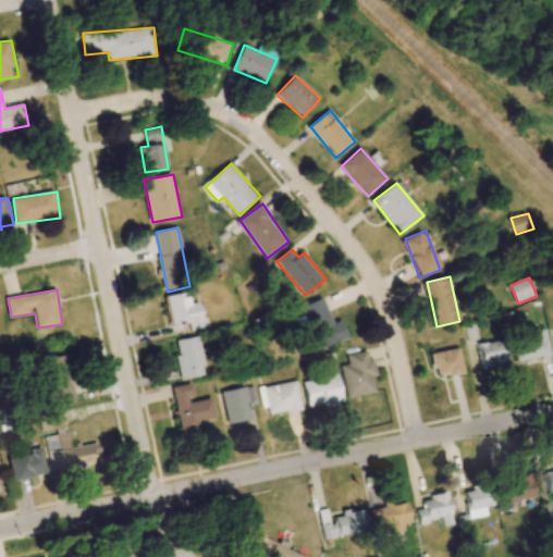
[(195,320),(189,292),(169,297),(174,325),(195,320)]
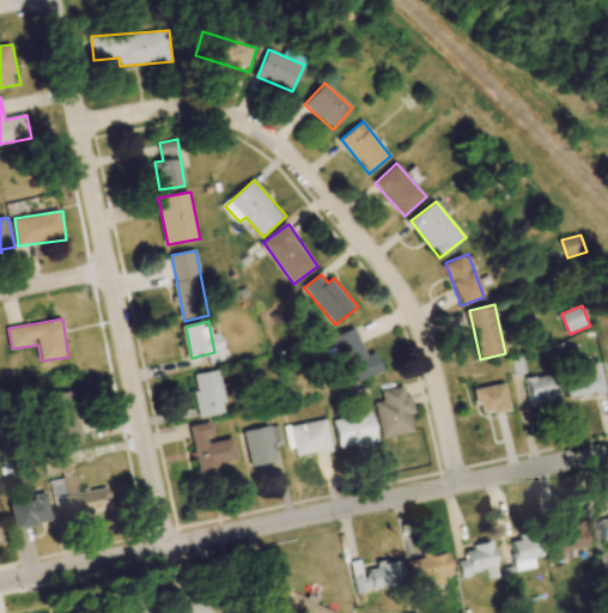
[(369,356),(357,328),(333,338),(338,347),(329,351),(335,364),(344,360),(354,384),(385,371),(378,352),(369,356)]
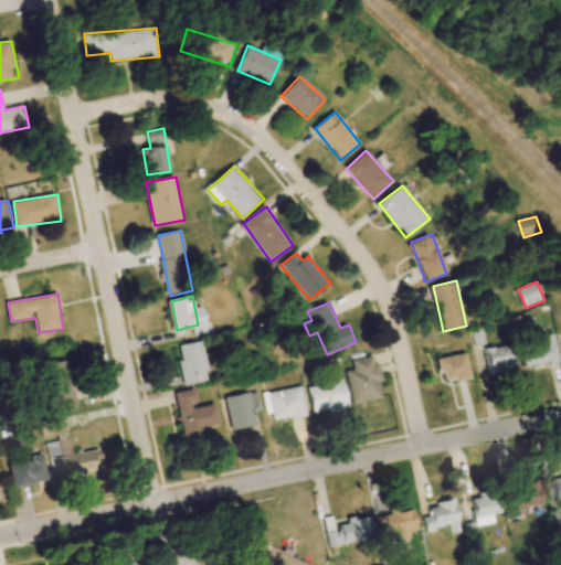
[(474,330),(478,347),(489,344),(484,328),(474,330)]
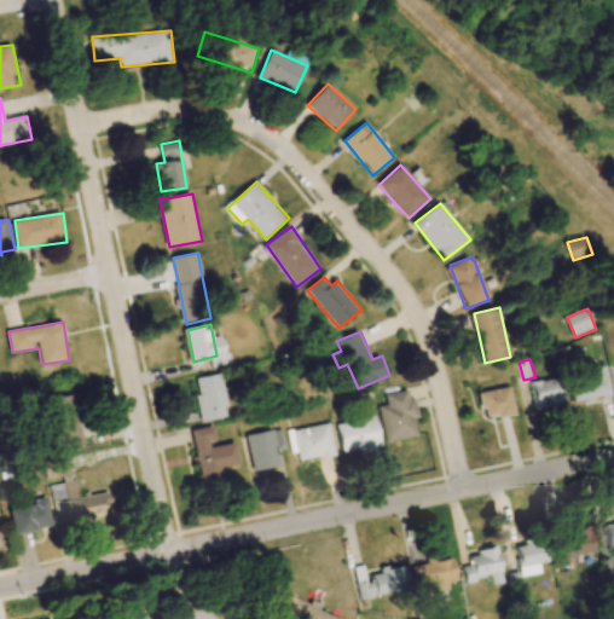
[(578,401),(613,394),(613,387),(609,368),(573,374),(578,401)]
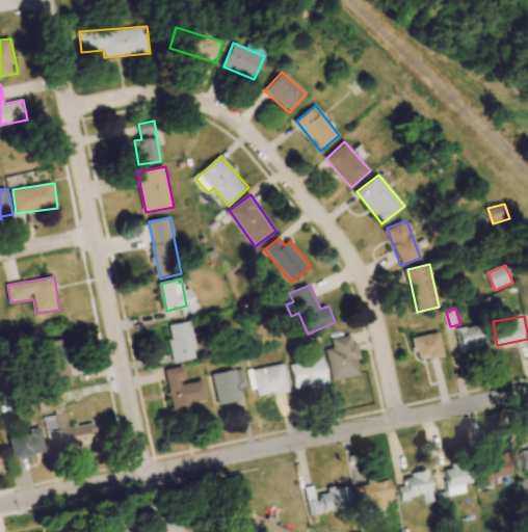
[(169,325),(176,362),(199,357),(192,321),(169,325)]
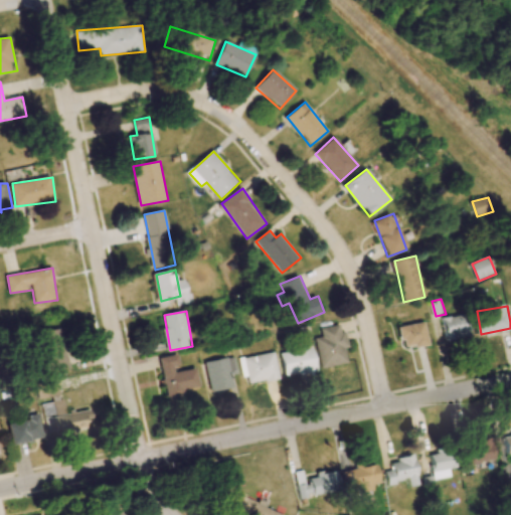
[(472,336),(467,314),(445,319),(450,341),(472,336)]
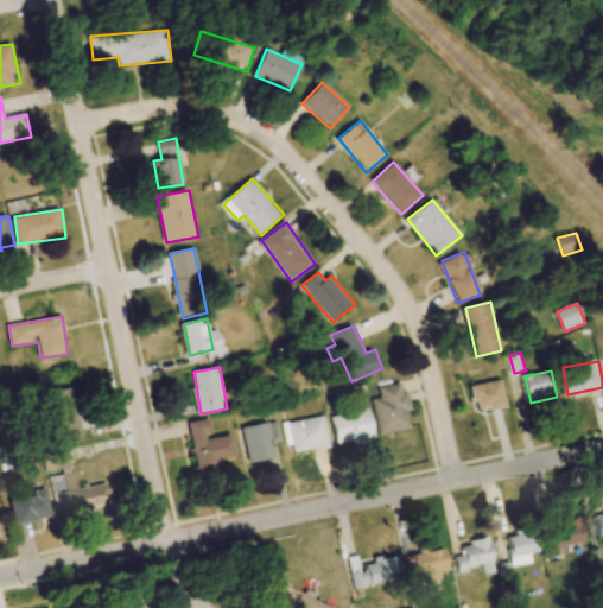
[(473,386),(478,411),(489,407),(490,411),(507,407),(501,380),(473,386)]
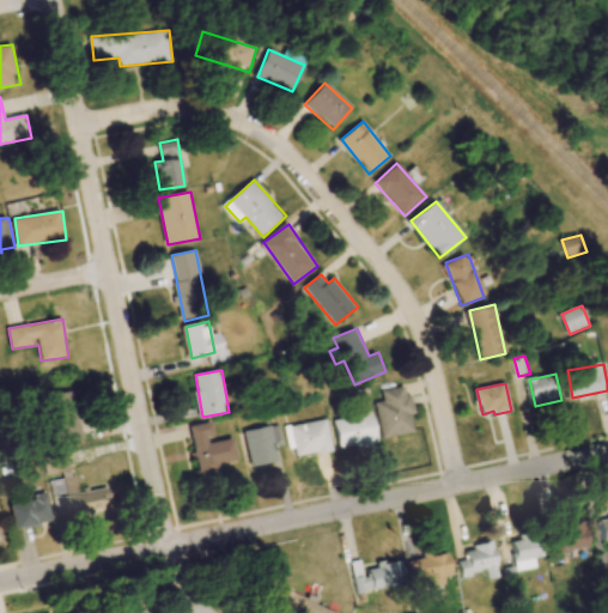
[(385,390),(387,401),(380,402),(384,437),(418,434),(413,395),(408,396),(407,387),(385,390)]
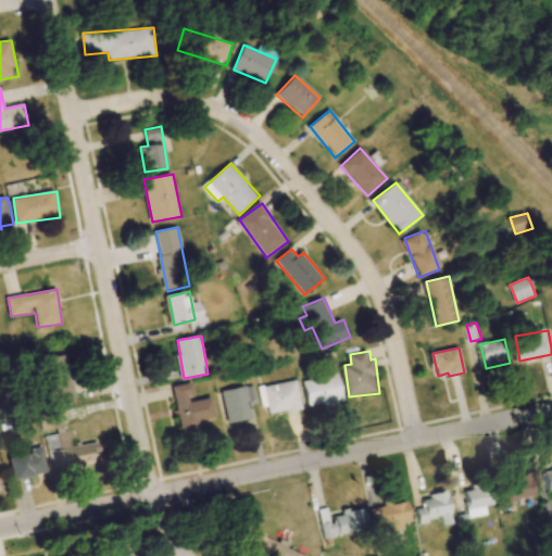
[(77,399),(67,354),(41,359),(51,404),(77,399)]
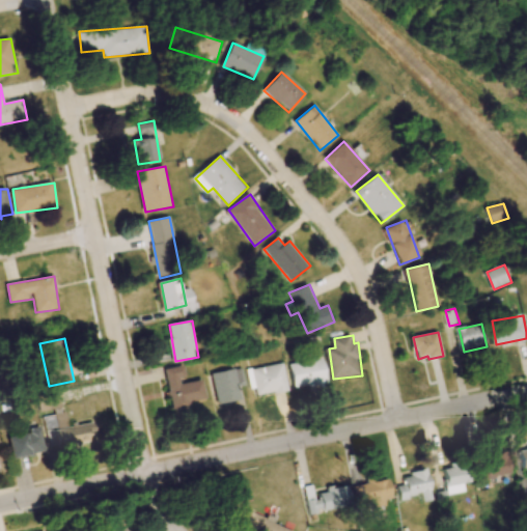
[(330,383),(325,358),(292,364),(297,389),(330,383)]
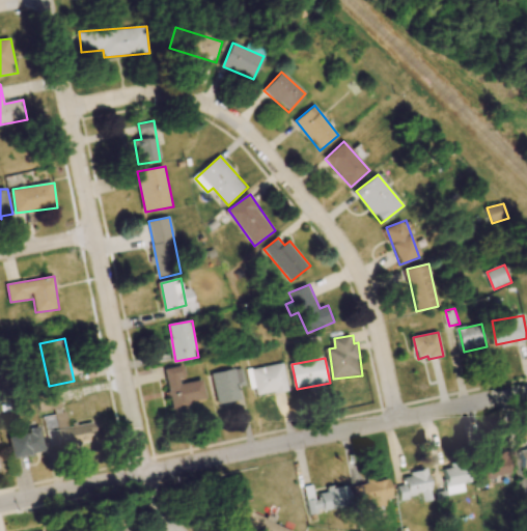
[(256,396),(290,390),(285,363),(251,370),(256,396)]
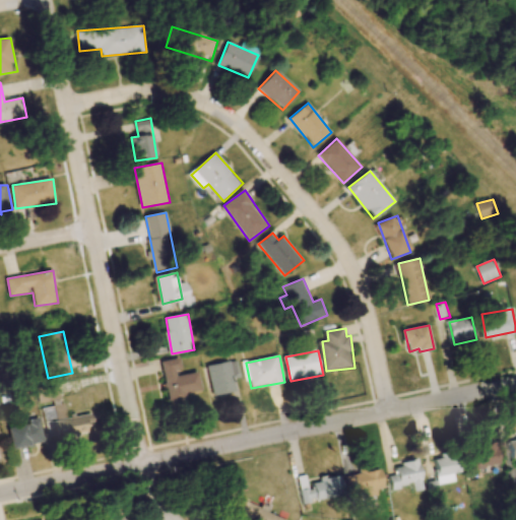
[(163,362),(171,404),(189,401),(188,393),(203,391),(199,370),(183,373),(181,358),(163,362)]
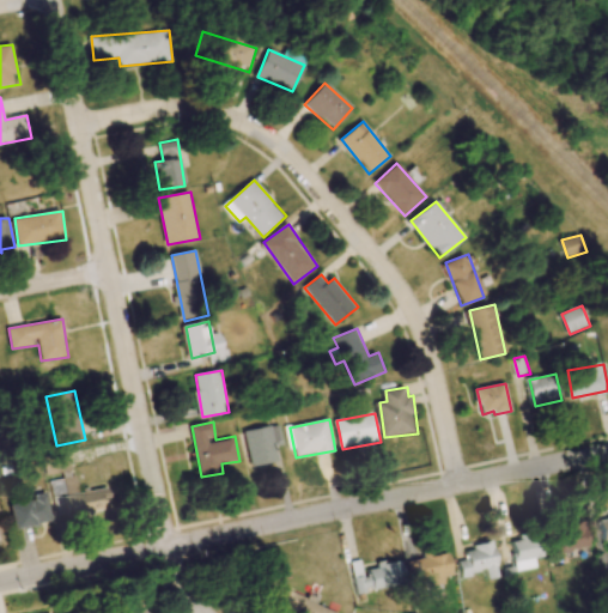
[(286,445),(283,425),(247,430),(251,466),(279,461),(277,447),(286,445)]
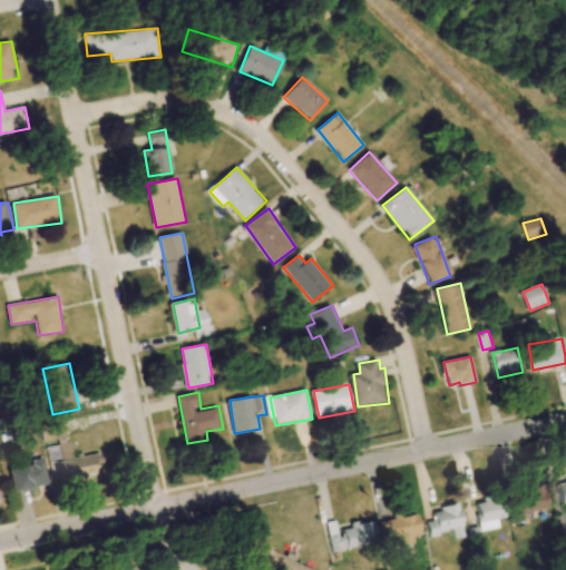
[(68,438),(64,421),(41,426),(46,443),(68,438)]
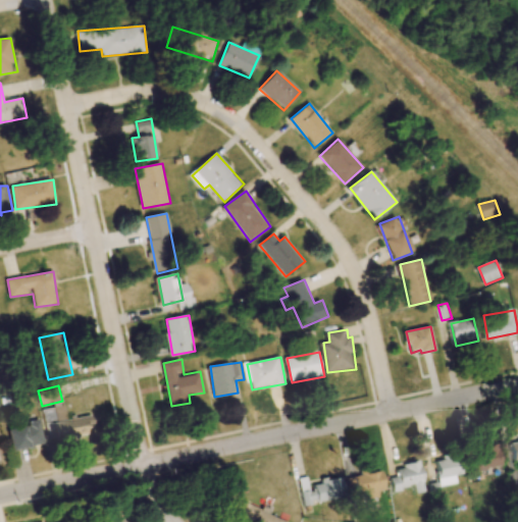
[(57,440),(84,435),(85,439),(98,437),(94,415),(68,419),(66,406),(45,409),(47,423),(54,422),(57,440)]
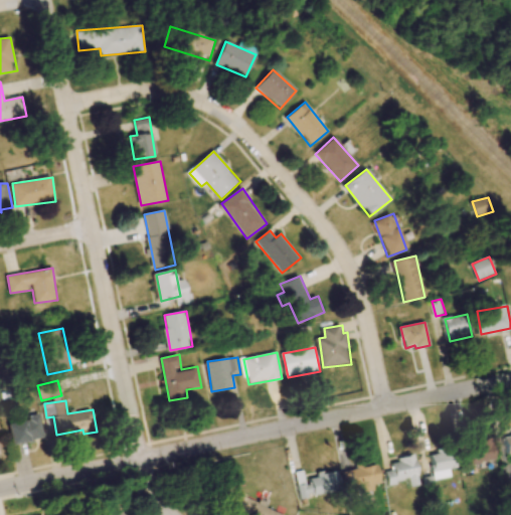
[(45,438),(40,413),(29,415),(30,419),(9,423),(13,445),(45,438)]
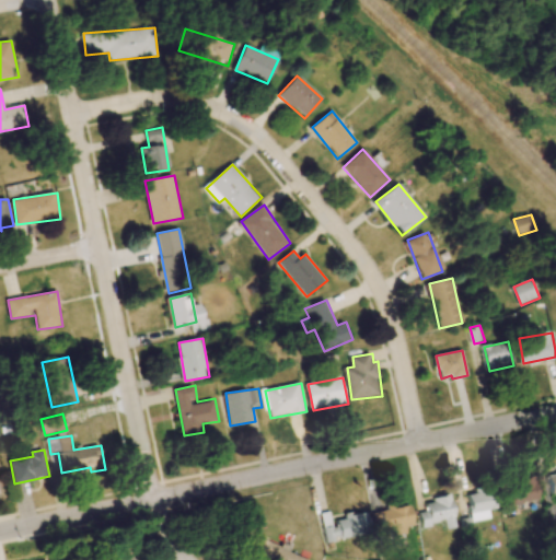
[(540,502),(536,478),(508,481),(510,505),(540,502)]
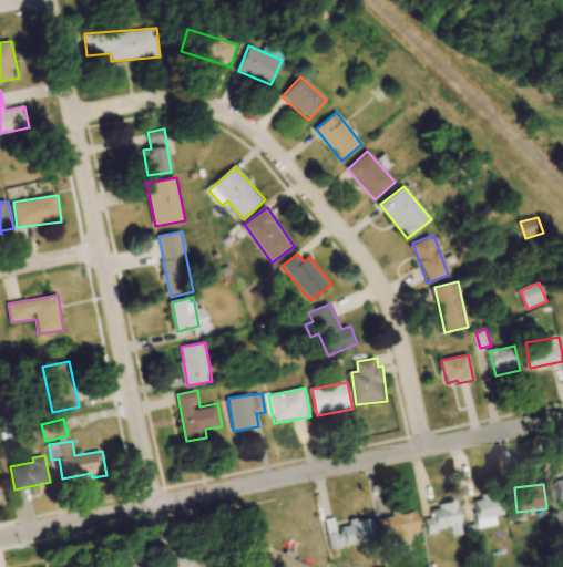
[(497,516),(504,515),(502,496),(476,500),(479,528),(498,526),(497,516)]
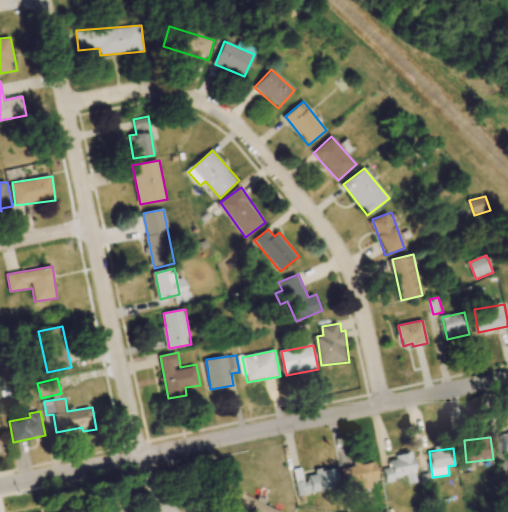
[(387,481),(407,478),(408,484),(418,482),(413,454),(390,457),(392,468),(385,469),(387,481)]
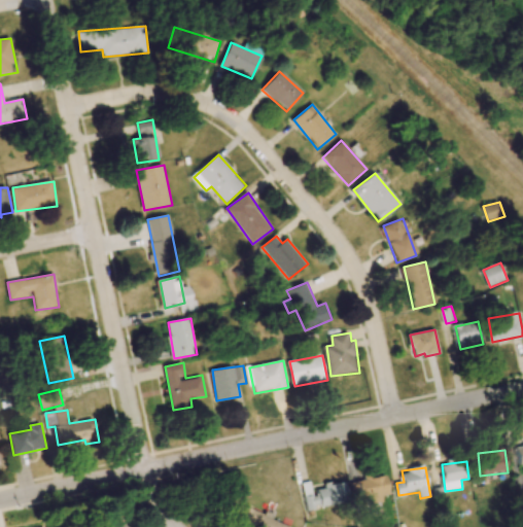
[(309,512),(317,510),(317,507),(349,502),(346,483),(314,488),(314,487),(305,489),(309,512)]
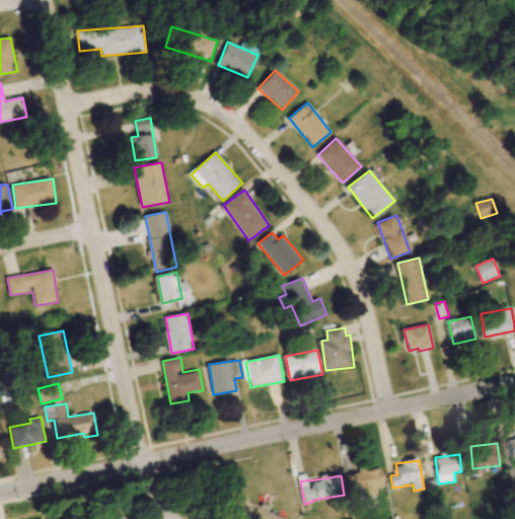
[(233,512),(253,518),(287,518),(288,516),(237,499),(233,512)]
